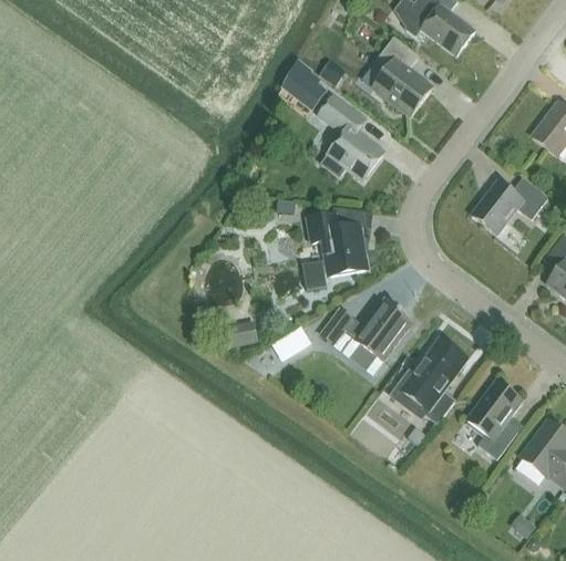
[(456,55),(474,30),(449,11),(458,0),(414,0),(412,3),(408,0),(402,0),(395,9),(408,27),(405,29),(415,37),(421,29),(456,55)]
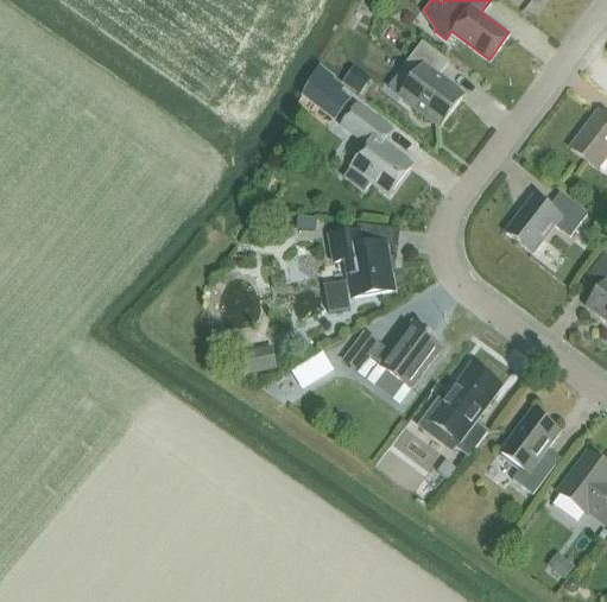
[(441,125),(462,94),(437,75),(449,58),(422,39),(403,64),(415,74),(399,94),(441,125)]
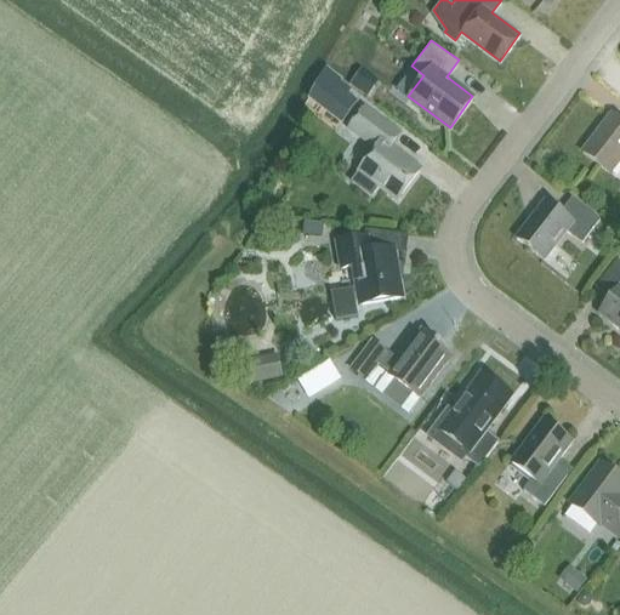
[(342,75),(343,74),(330,63),(316,81),(307,91),(310,94),(342,119),(359,98),(348,90),(353,84),(342,75)]
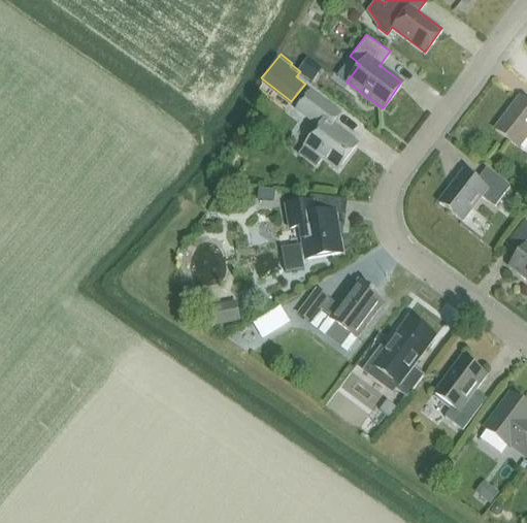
[(311,78),(322,65),(308,54),(298,68),(302,72),(311,78)]
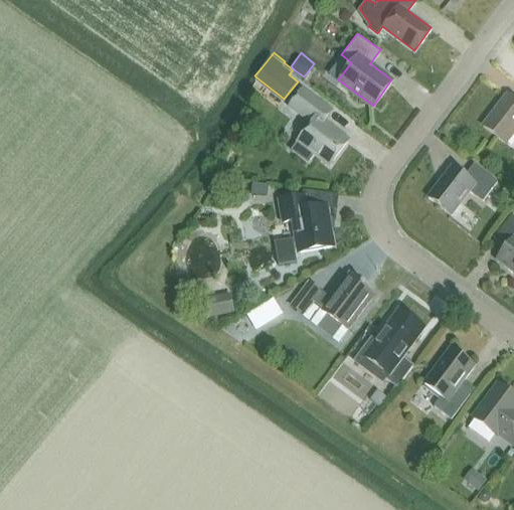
[(328,72),(338,79),(351,62),(341,54),(328,72)]
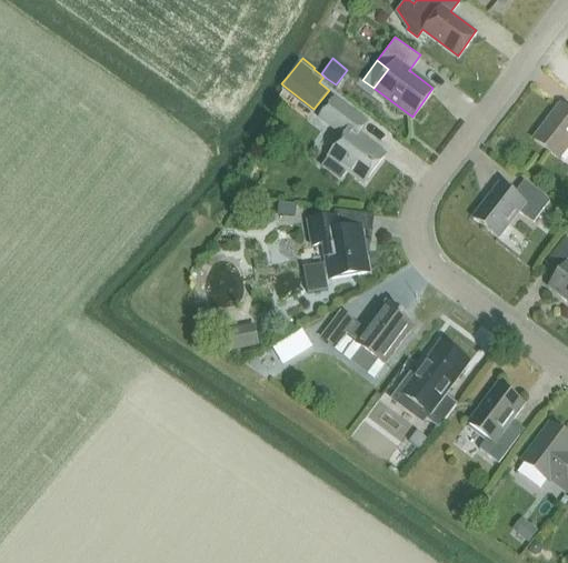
[(365,180),(385,153),(357,132),(366,120),(334,96),(319,116),(345,134),(329,154),(327,153),(320,162),(339,177),(347,168),(365,180)]
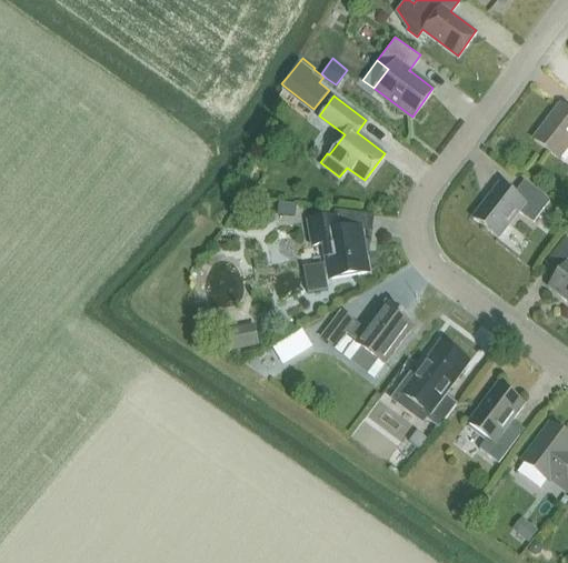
[(567,106),(560,101),(534,137),(558,156),(567,142),(567,106)]
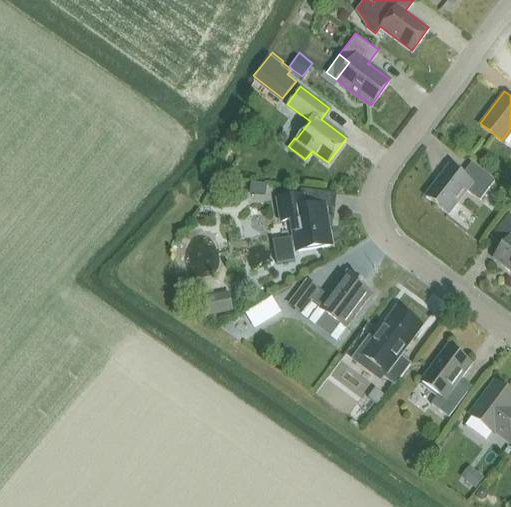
[(449,162),(425,194),(448,212),(466,188),(479,198),(494,179),(471,160),(462,172),(449,162)]
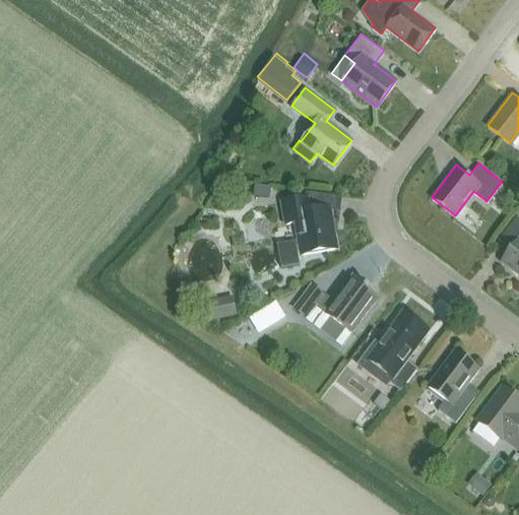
[(271,183),(255,182),(254,192),(270,193),(271,183)]
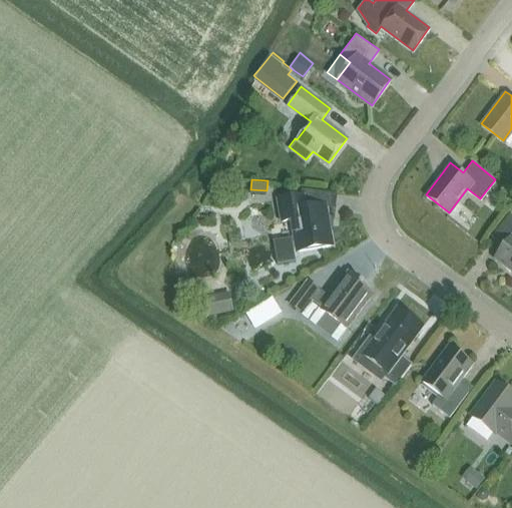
[(300,249),(331,245),(324,203),(306,206),(304,192),(279,195),(283,219),(295,217),(298,239),(293,240),(292,235),(278,237),(282,260),(278,261),(278,262),(296,259),(294,245),(299,245),(300,249)]
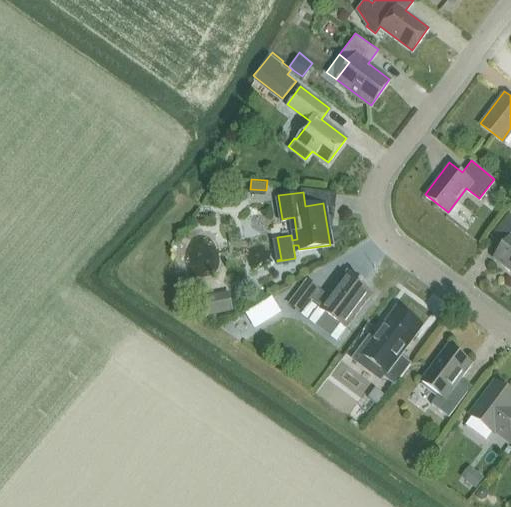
[(510,212),(509,211),(491,234),(503,243),(493,256),(510,268),(510,212)]
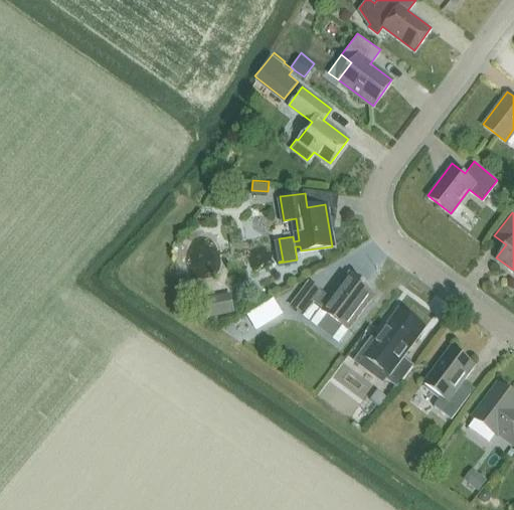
[(349,327),(375,292),(364,285),(366,283),(350,271),(330,297),(320,290),(321,290),(309,281),(292,303),(304,312),(313,300),(322,307),(349,327)]
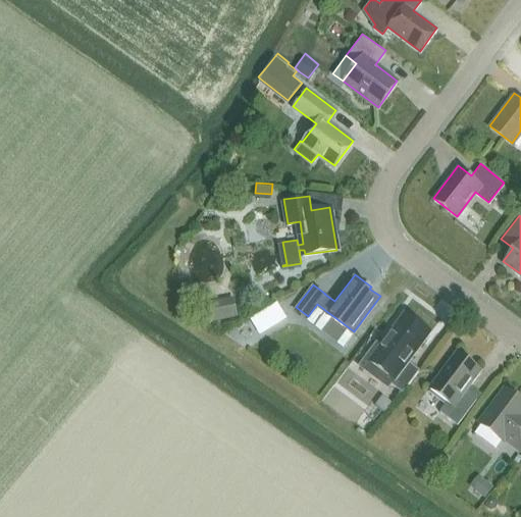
[(237,314),(232,294),(207,298),(211,319),(237,314)]
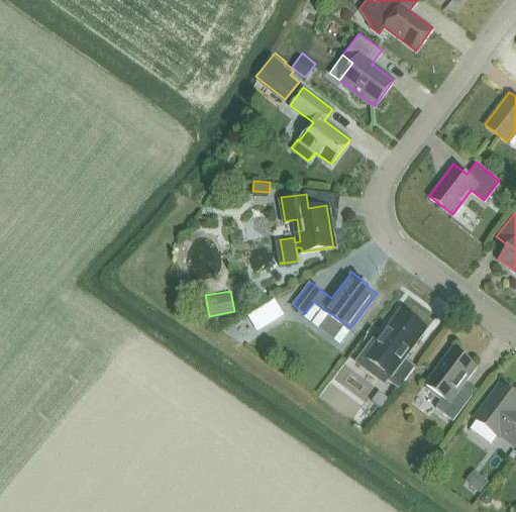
[(258,327),(283,312),(274,297),(248,312),(258,326),(258,327)]
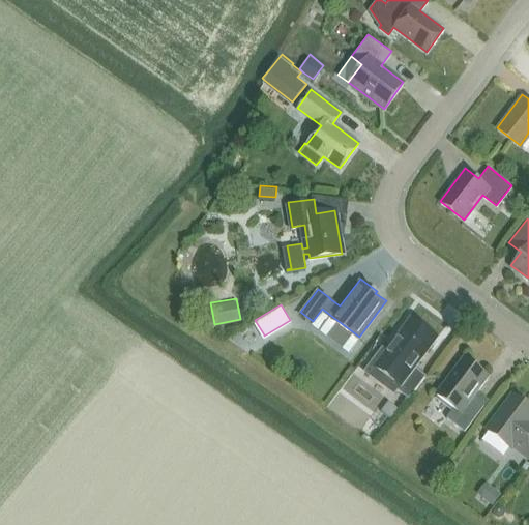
[(322,309),(313,321),(350,349),(359,337),(331,316),(322,309)]
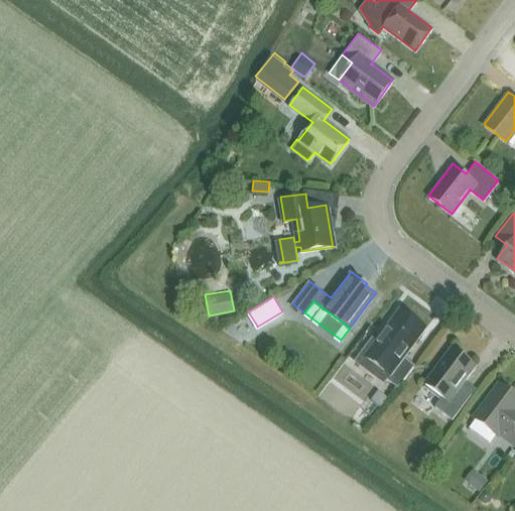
[(404,355),(425,327),(400,308),(364,356),(382,369),(380,371),(398,386),(415,363),(404,355)]
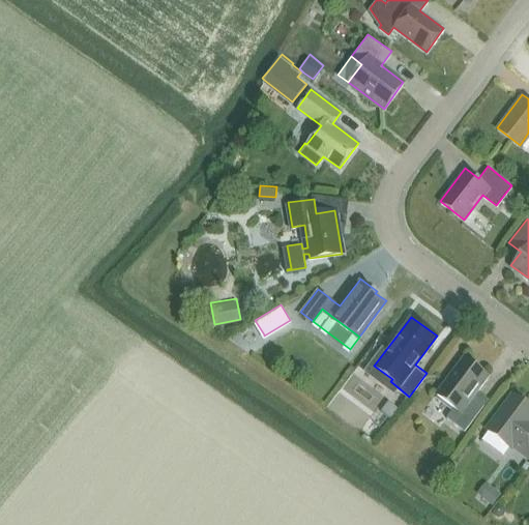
[(474,395),(489,374),(464,355),(437,391),(454,405),(447,415),(466,429),(485,403),(474,395)]
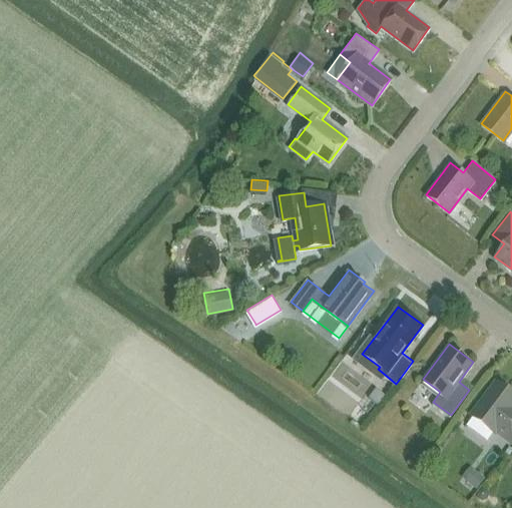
[(511,409),(511,391),(497,380),(472,413),(495,431),(497,428),(511,439),(511,409)]
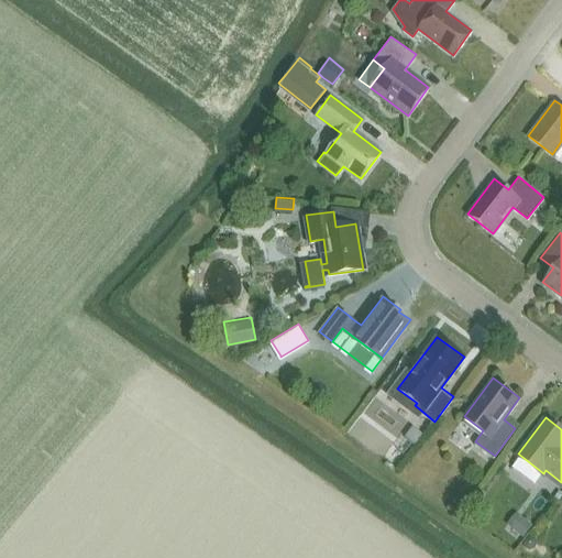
[(517,509),(507,521),(524,534),(533,522),(517,509)]
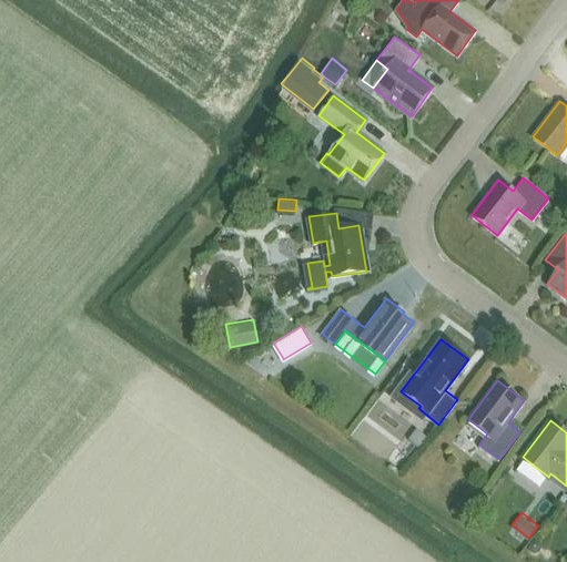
[(530,549),(535,551),(540,550),(543,544),(540,540),(536,537),(530,539),(528,544),(530,549)]
